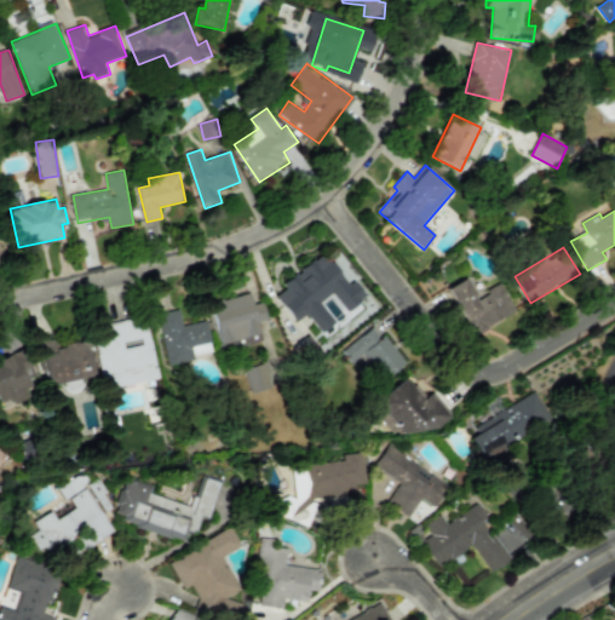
[(349,311),(368,297),(356,281),(351,285),(327,252),(283,283),(287,290),(279,296),(298,322),(309,314),(323,332),(337,322),(322,302),(334,293),(349,311)]
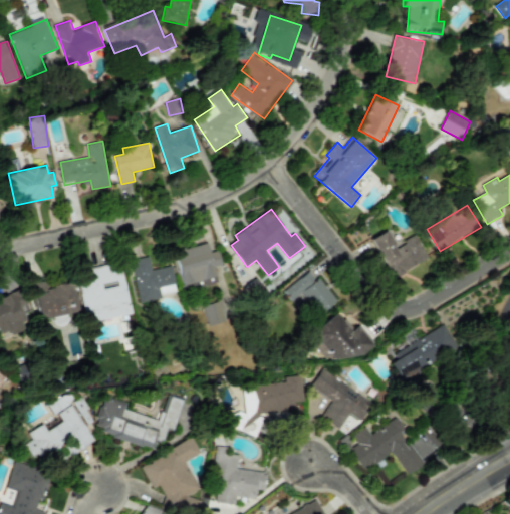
[(430,259),(418,236),(397,247),(388,230),(372,238),(394,278),(430,259)]
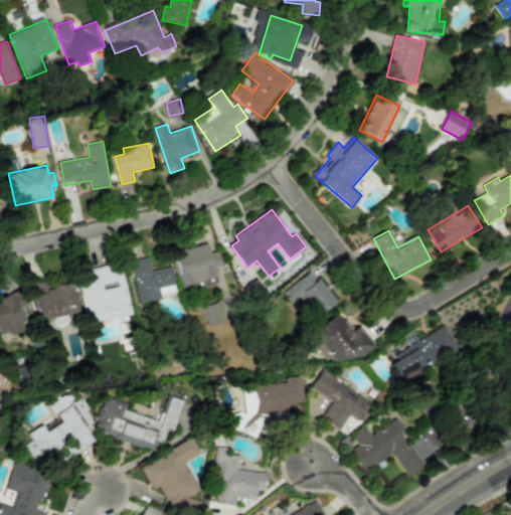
[(220,250),(212,252),(209,243),(177,251),(187,292),(221,284),(216,267),(223,266),(220,250)]
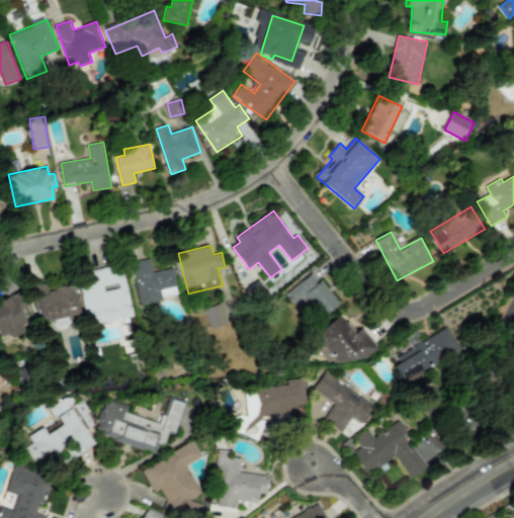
[(175,267),(155,272),(152,258),(134,262),(143,304),(181,295),(175,267)]
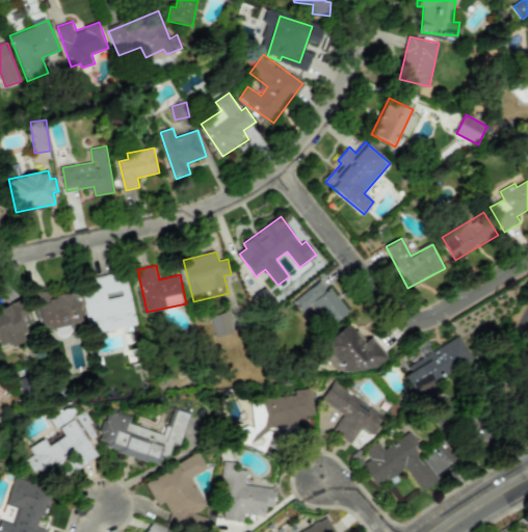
[(129,271),(96,276),(98,292),(84,295),(90,334),(137,326),(129,271)]
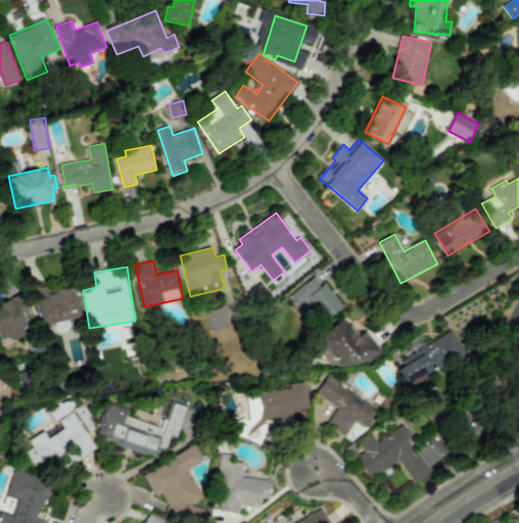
[(298,306),(308,299),(325,322),(343,306),(317,275),(290,296),(298,306)]
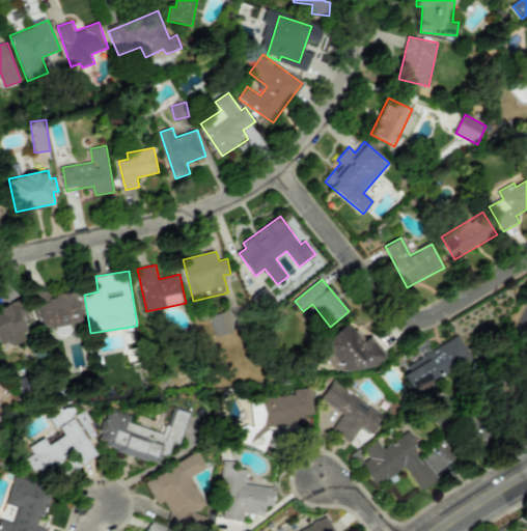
[(82,322),(76,291),(50,297),(48,290),(34,292),(42,330),(82,322)]
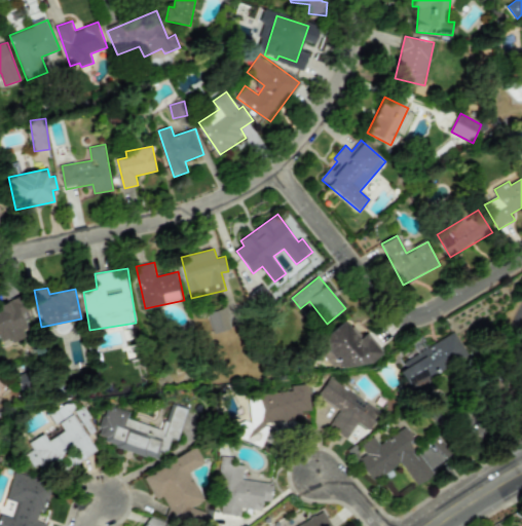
[(0,305),(0,340),(0,341),(11,337),(13,342),(31,336),(23,313),(28,311),(23,298),(0,305)]
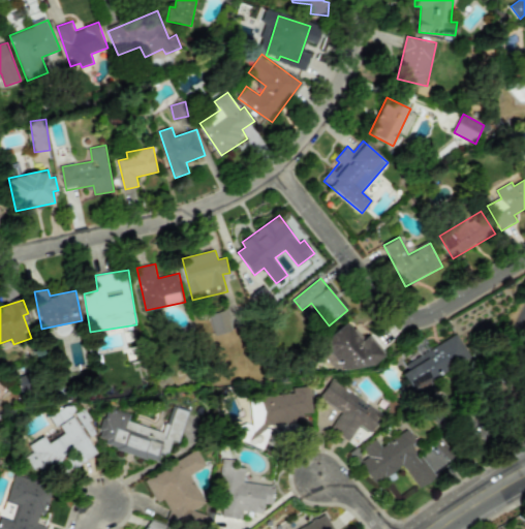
[(217,336),(234,331),(227,310),(211,315),(217,336)]
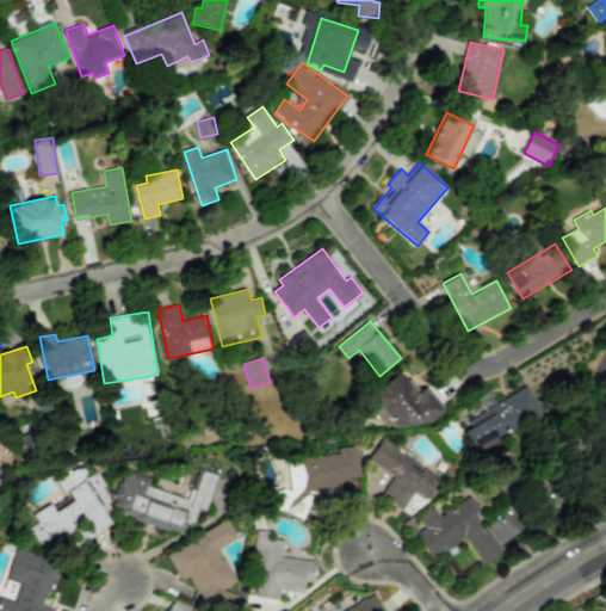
[(368,399),(400,439),(444,405),(428,386),(419,392),(403,371),(368,399)]
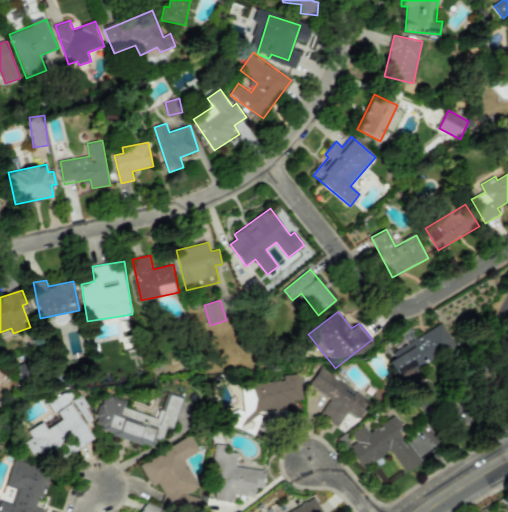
[(457,347),(444,323),(393,352),(396,358),(389,362),(400,381),(420,370),(419,368),(457,347)]
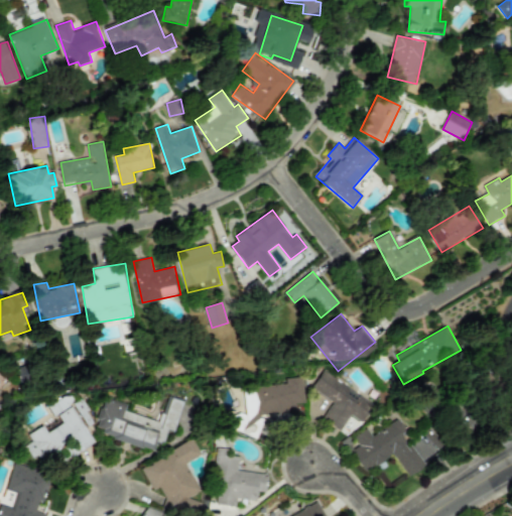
[(375,401),(324,371),(313,388),(335,401),(324,419),(342,430),(351,414),(363,421),(375,401)]
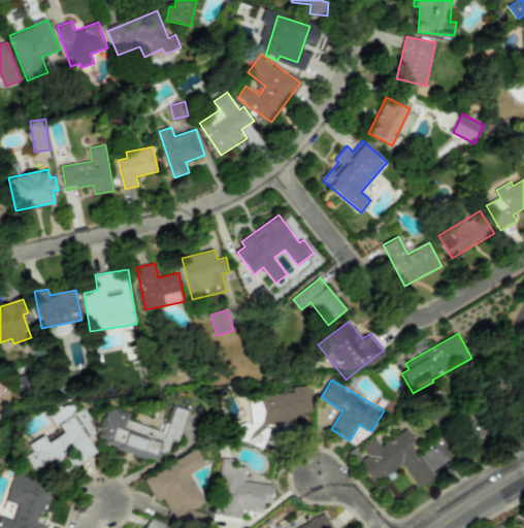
[(251,397),(253,423),(236,425),(237,443),(269,441),(268,427),(299,424),(298,414),(314,411),(312,386),(294,387),(294,393),(251,397)]
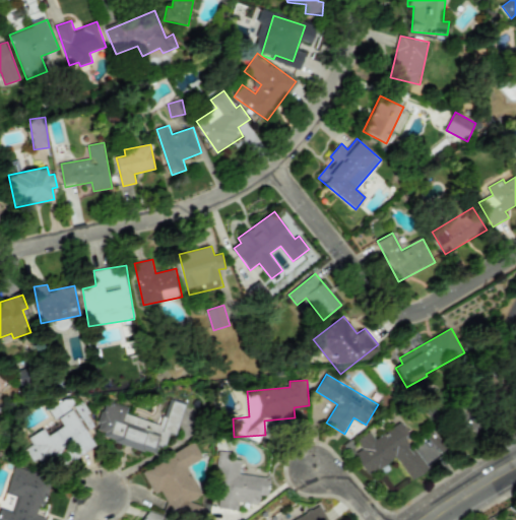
[(98,446),(88,431),(95,426),(88,414),(91,413),(83,400),(77,404),(72,396),(51,409),(62,427),(48,436),(44,429),(29,438),(34,444),(25,449),(38,468),(48,462),(54,472),(98,446)]
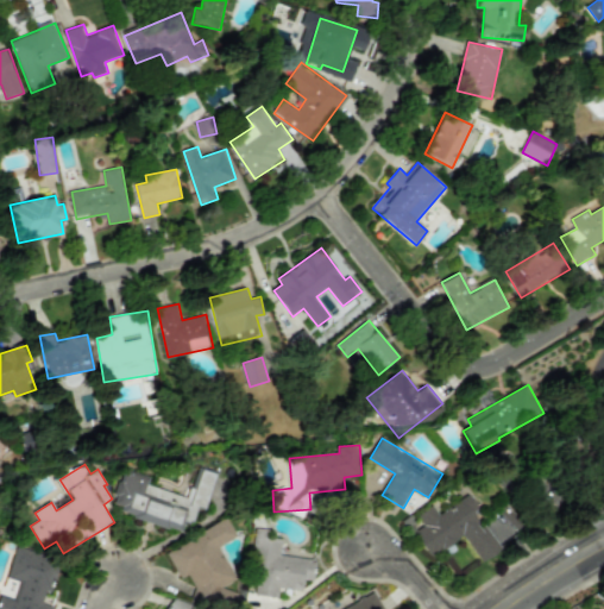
[(184,531),(187,522),(195,523),(199,508),(208,510),(218,473),(199,469),(192,497),(150,485),(152,476),(124,469),(113,512),(184,531)]
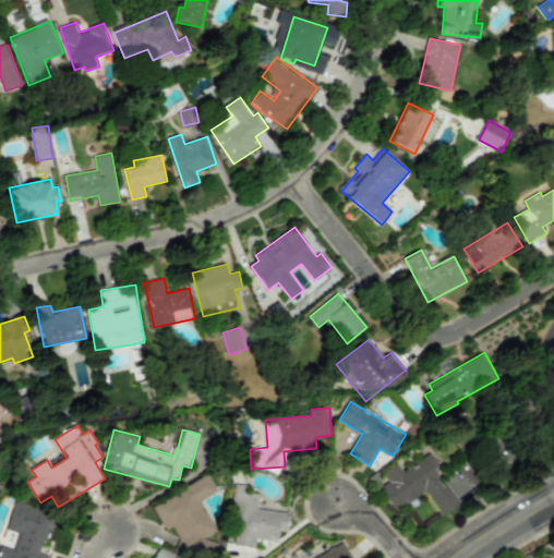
[(377,471),(390,459),(383,450),(370,463),(377,471)]
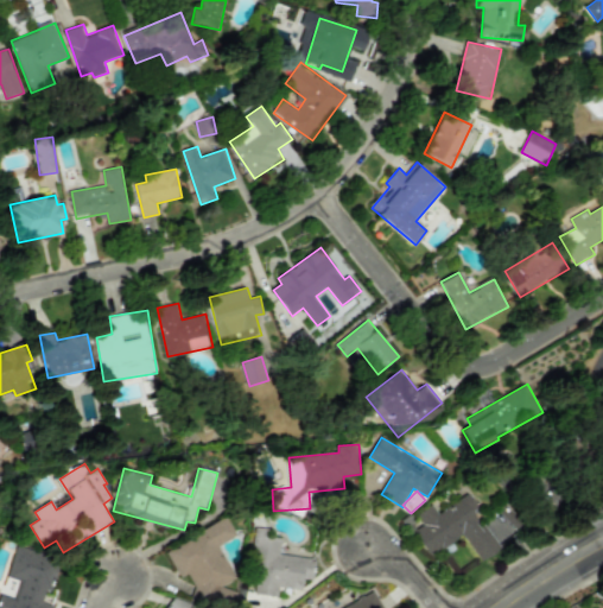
[(440,513),(435,504),(418,514),(425,525),(414,532),(430,557),(465,534),(482,562),(503,548),(488,523),(483,526),(474,512),(480,508),(470,493),(440,513)]
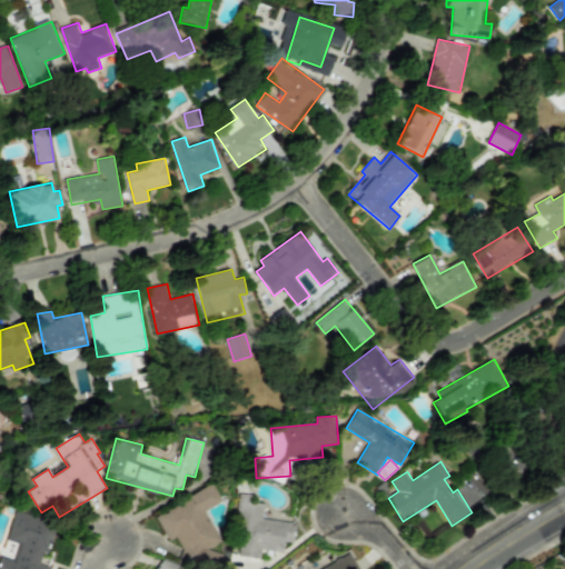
[(157,516),(170,541),(177,538),(195,568),(206,562),(209,568),(214,568),(226,562),(216,545),(224,541),(207,510),(224,501),(215,483),(157,516)]
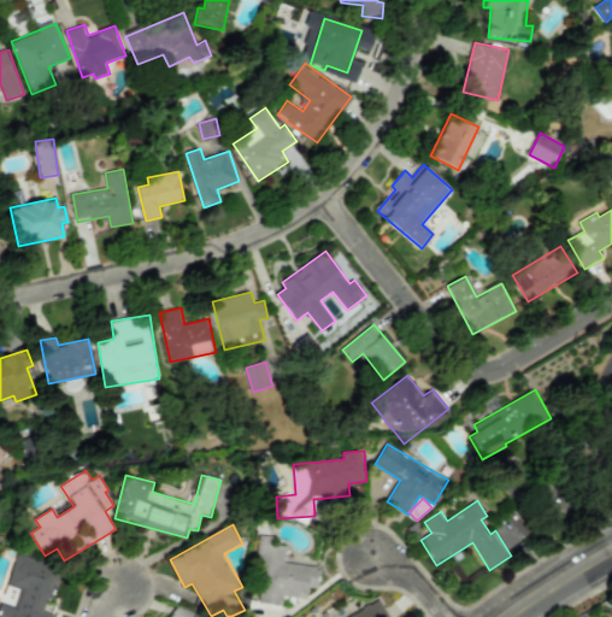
[(257,603),(283,605),(284,597),(309,599),(310,587),(319,588),(322,566),(286,563),(288,546),(275,545),(276,538),(264,535),(257,603)]
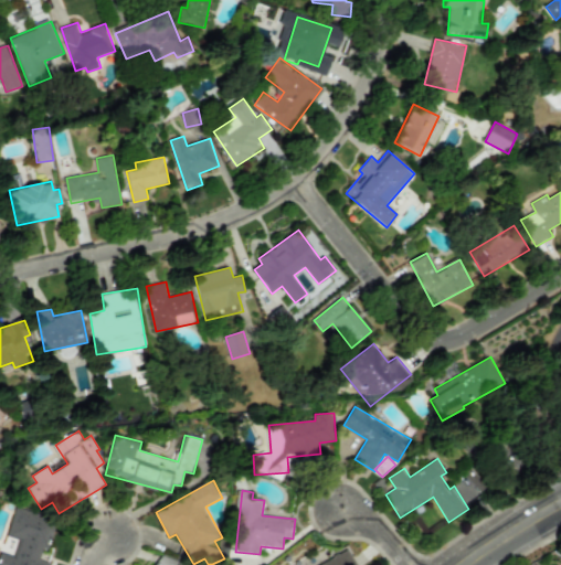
[(0,562),(0,564),(51,564),(52,564),(41,560),(44,550),(49,551),(57,520),(17,508),(0,562)]
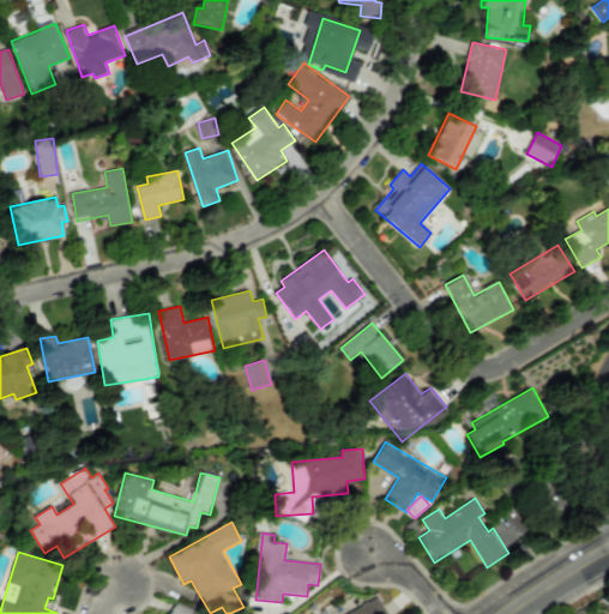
[(387,613),(378,596),(347,613),(387,613)]
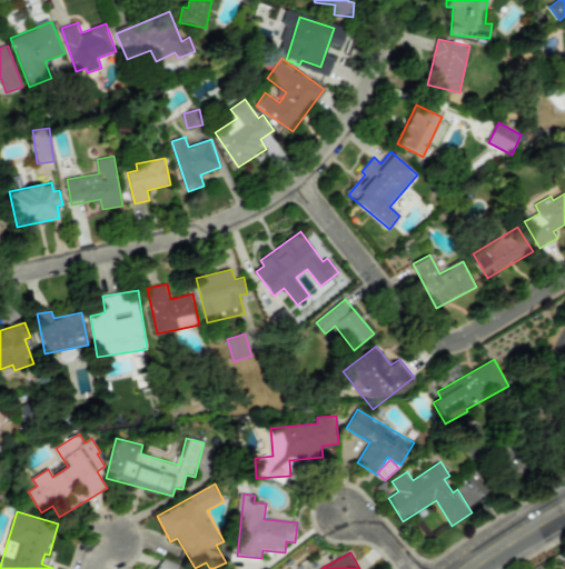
[(180,568),(166,557),(156,568),(180,568)]
